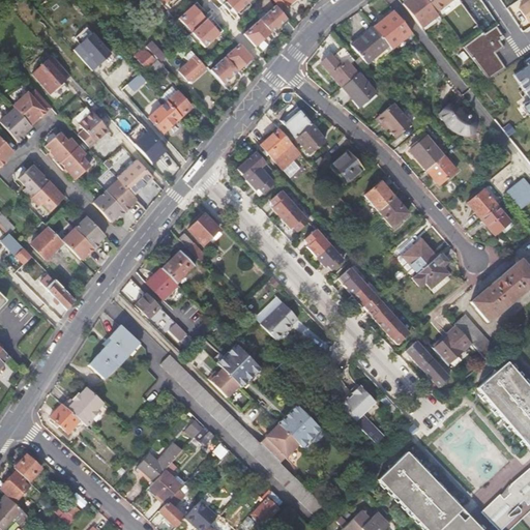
[(248,2),(251,0),(217,0),(229,11),(231,9),(236,13),(238,11),(248,2)]
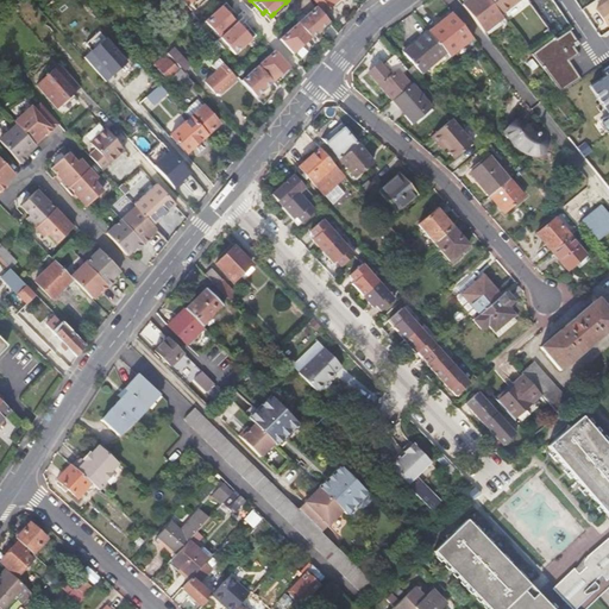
[(313,0),(325,12),(338,0),(313,0)]
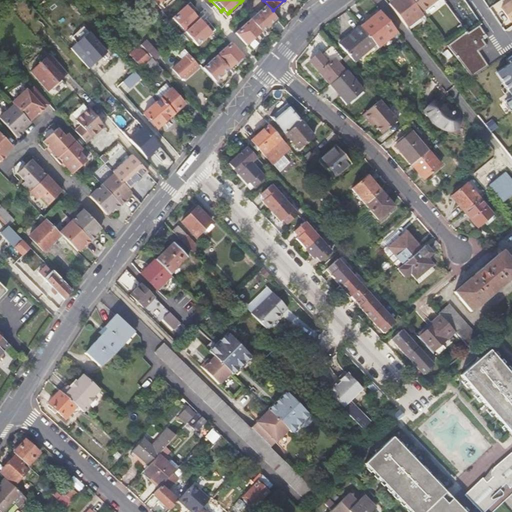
[(393,0),(389,4),(406,25),(421,13),(420,11),(411,0),(393,0)]
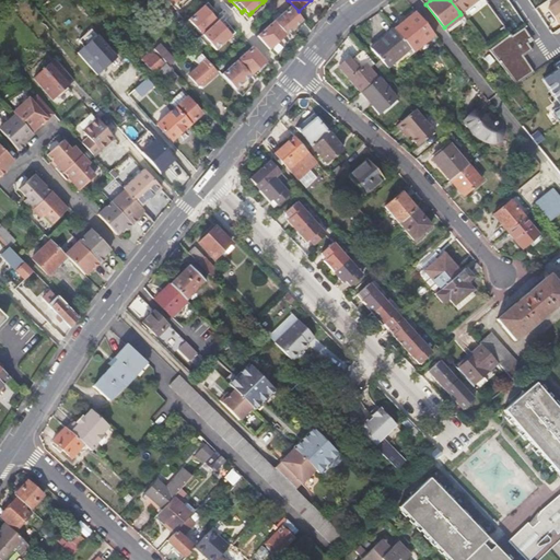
[(450,0),(459,12),(475,0),(450,0)]
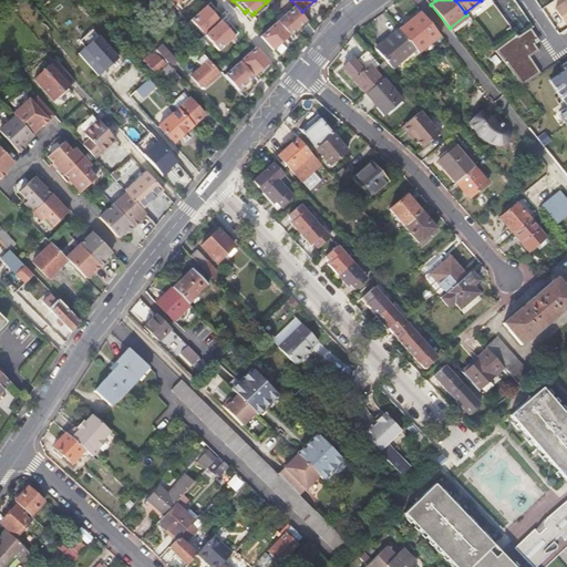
[(566,1),(556,10),(566,24),(566,23),(566,1)]
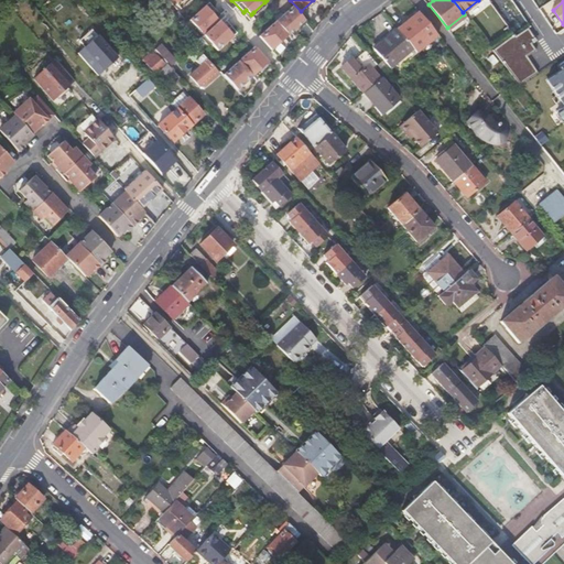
[(238,33),(209,2),(191,20),(197,26),(194,30),(208,46),(212,43),(218,51),(238,33)]
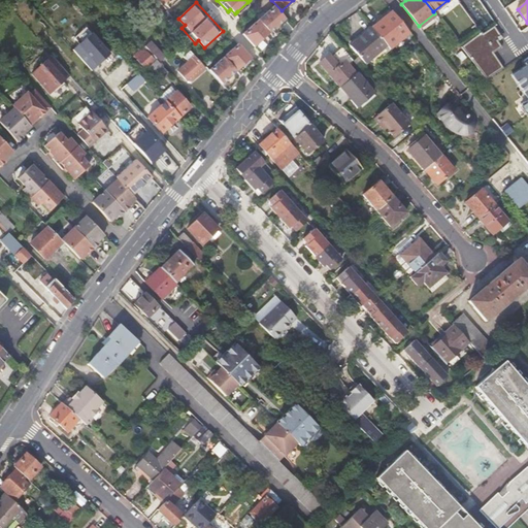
[(250,4),(248,2),(237,11),(239,14),(250,4)]
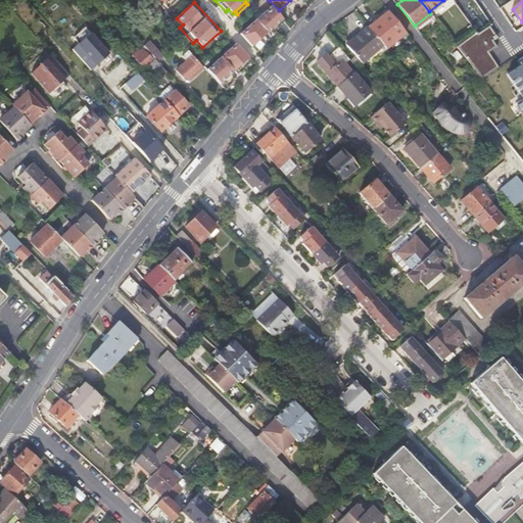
[(283,18),(272,5),(241,34),(252,46),(266,35),(268,33),(271,30),(283,18)]
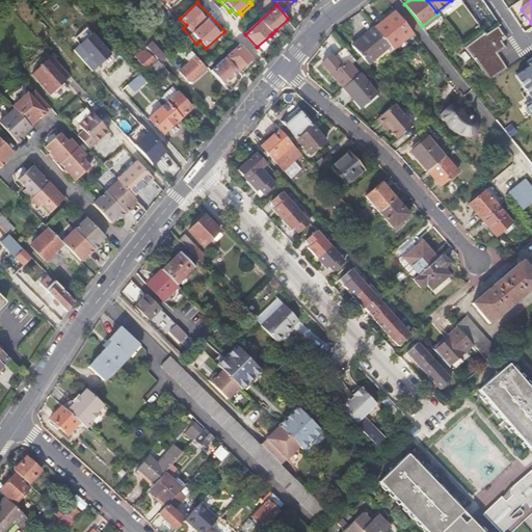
[(168,10),(162,17),(165,20),(170,14),(168,10)]
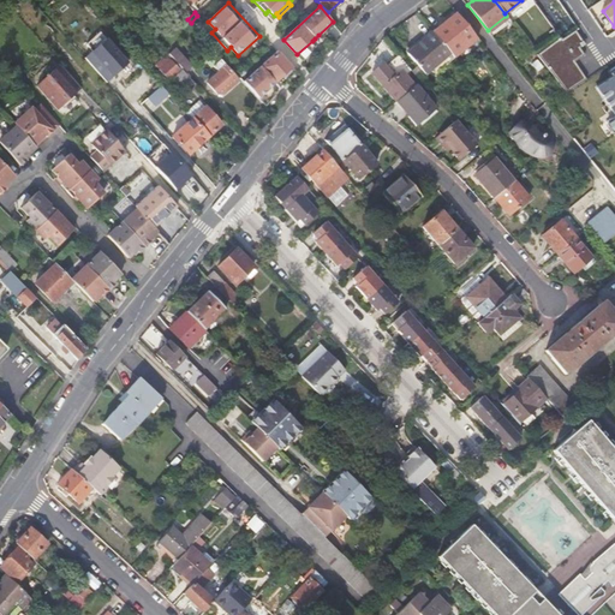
[(434,33),(455,58),(465,49),(478,39),(457,13),(443,24),(434,33)]
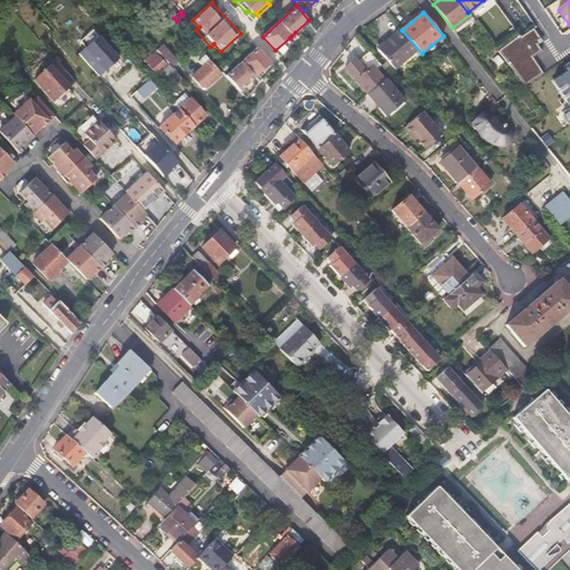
[(184,15),(177,21),(180,25),(186,18),(184,15)]
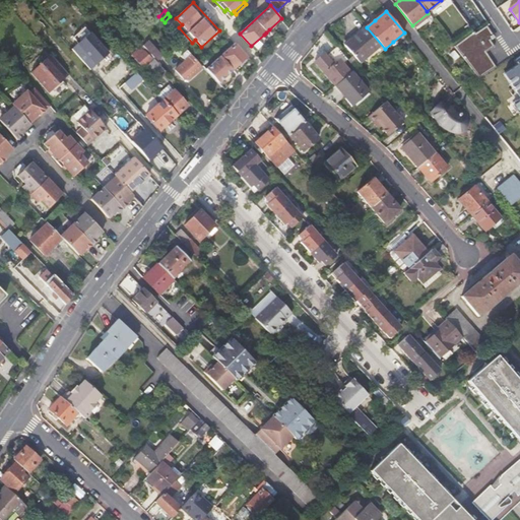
[(492,21),(477,31),(481,38),(496,27),(492,21)]
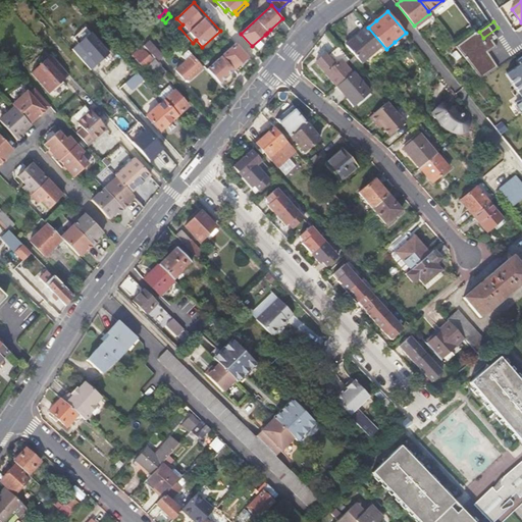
[(359,35),(373,53),(375,51),(379,55),(386,49),(368,28),(359,35)]
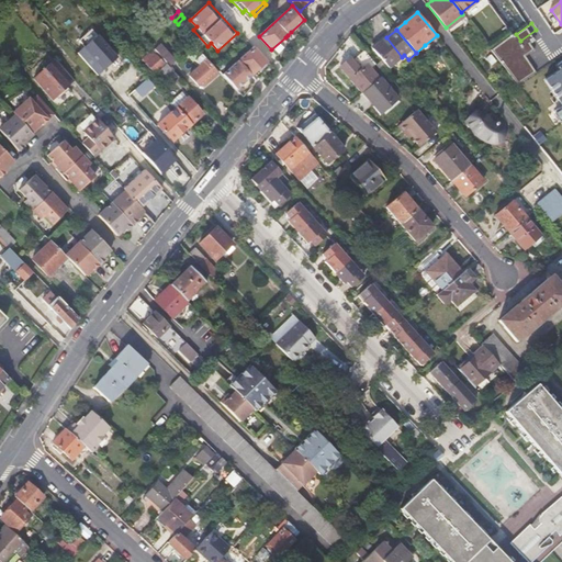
[(78,52),(100,75),(120,55),(99,33),(78,52)]
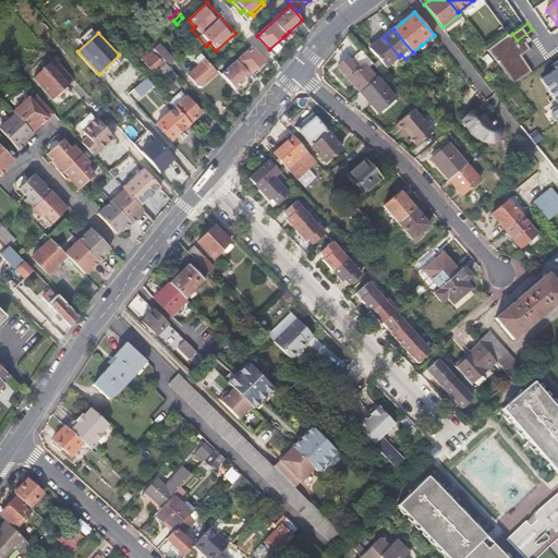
[(386,68),(399,57),(384,37),(371,48),(386,68)]
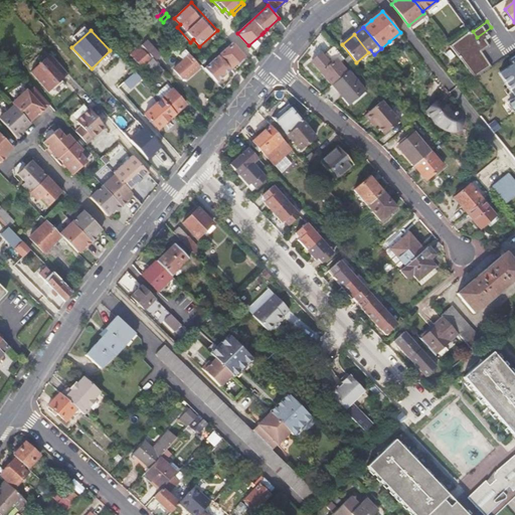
[(147,39),(141,44),(153,57),(156,60),(162,55),(147,39)]
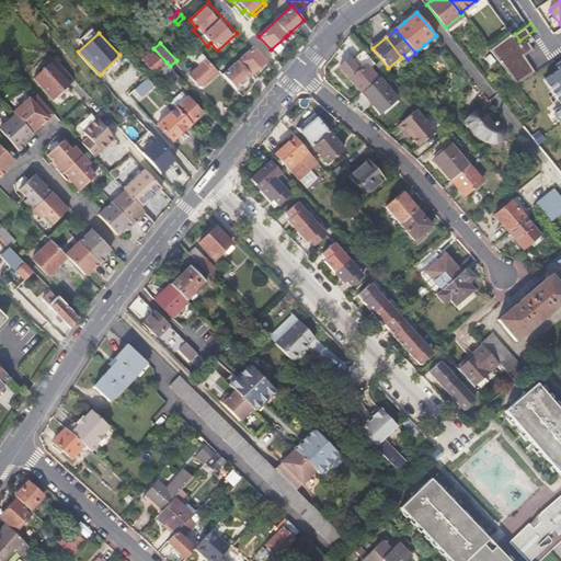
[(495,56),(504,67),(518,56),(510,45),(495,56)]
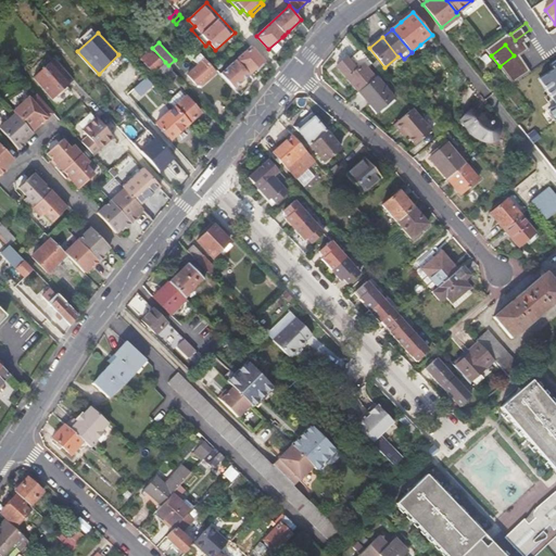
[(251,46),(220,74),(225,78),(235,89),(247,77),(250,75),(252,73),(265,61),(251,46)]
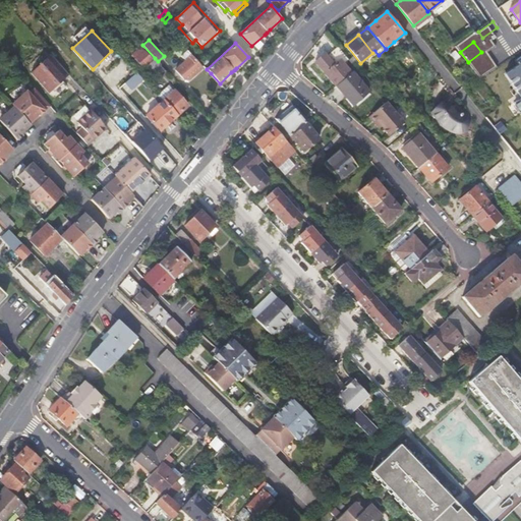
[(132,54),(143,67),(153,59),(141,46),(132,54)]
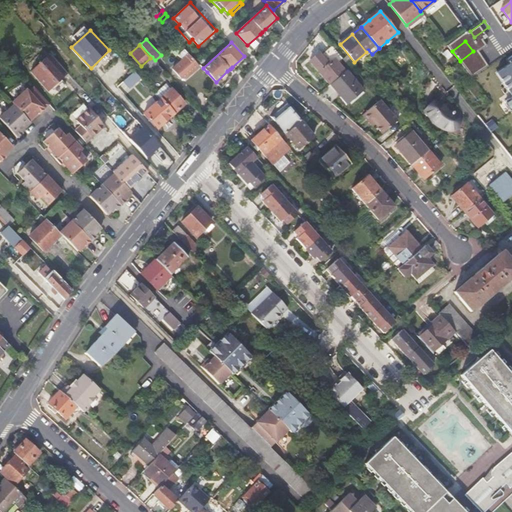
[(338,63),(343,59),(333,48),(324,55),(330,63),(328,65),(319,54),(310,61),(330,85),(331,84),(345,72),(338,63)]
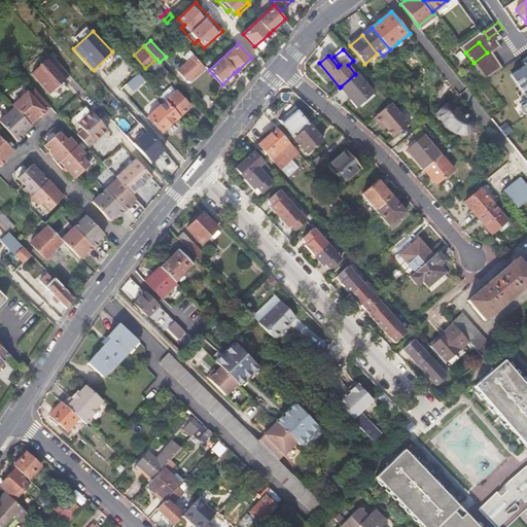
[(476,65),(482,73),(498,59),(492,51),(476,65)]
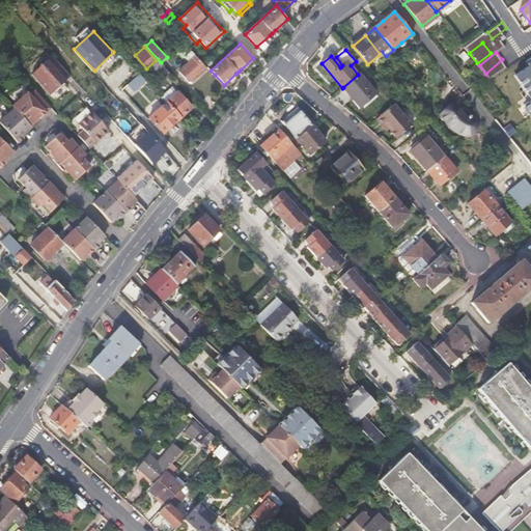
[(516,72),(529,64),(522,54),(509,62),(516,72)]
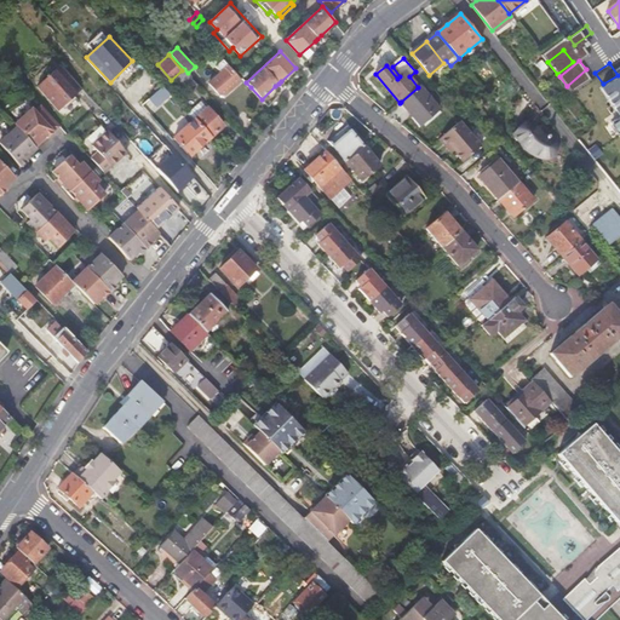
[(80,85),(62,64),(39,86),(46,95),(47,92),(51,96),(58,104),(59,103),(72,92),(80,85)]
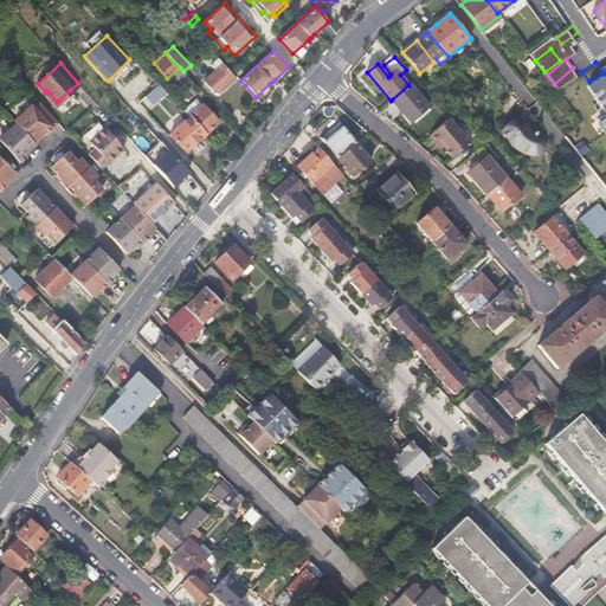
[(224,64),(205,81),(214,91),(220,92),(236,78),(224,64)]
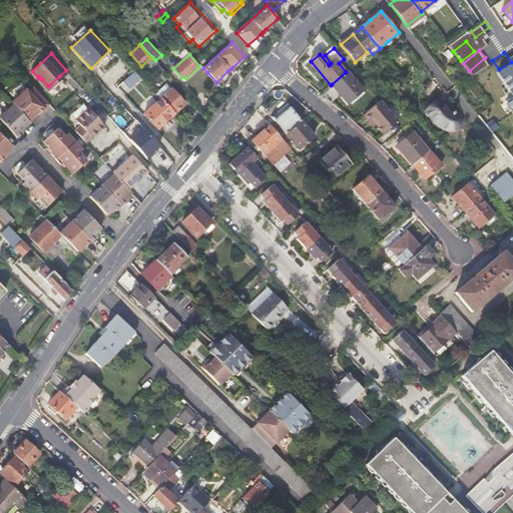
[(155,60),(152,57),(147,63),(158,76),(164,70),(155,60)]
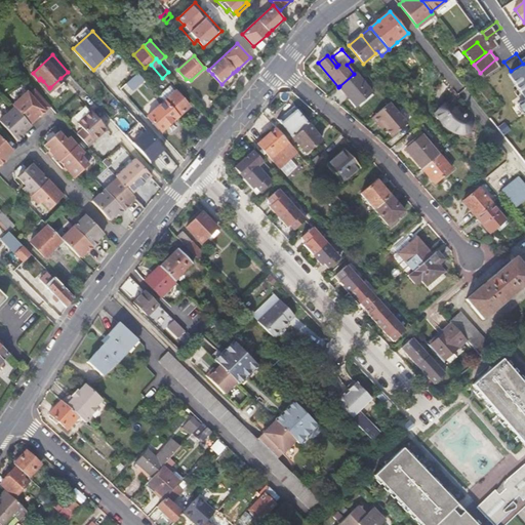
[(481,74),(487,82),(503,68),(497,61),(481,74)]
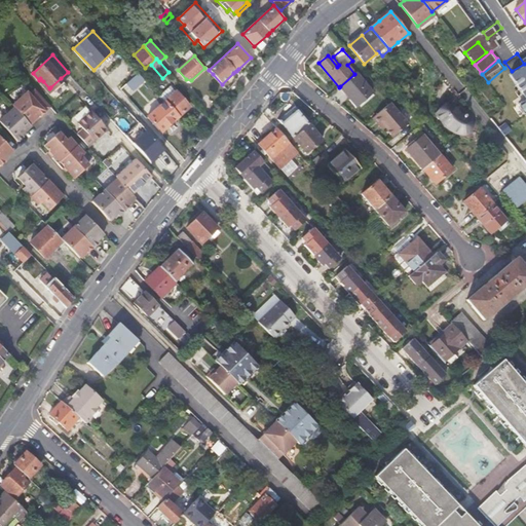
[(525,69),(525,66),(524,64),(512,71),(516,77),(525,69)]
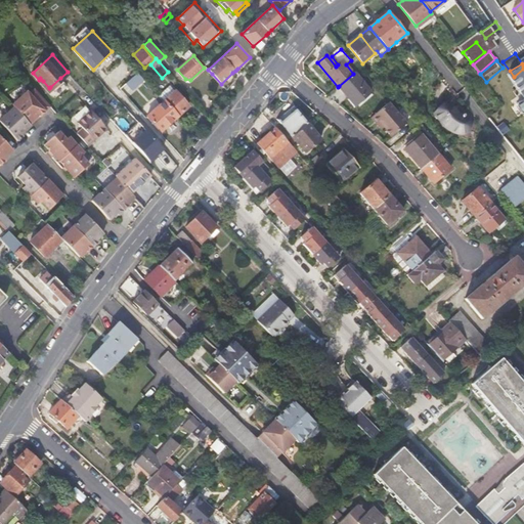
[(505,70),(487,83),(489,86),(507,73),(505,70)]
